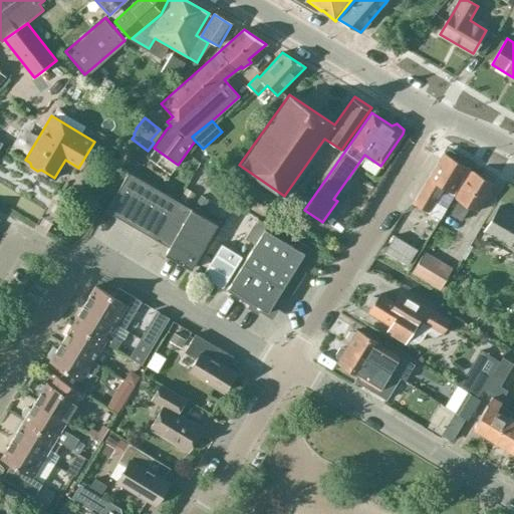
[(413,202),(428,211),(442,188),(452,194),(468,167),(443,152),(413,202)]
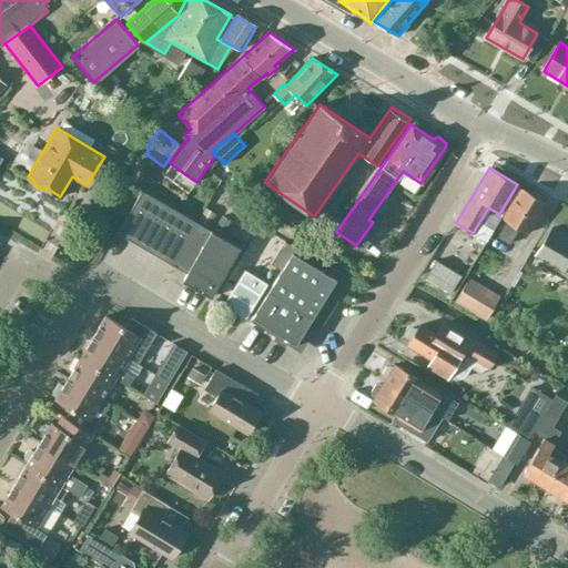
[(518,227),(526,233),(546,201),(521,186),(503,217),(506,220),(497,235),(509,243),(518,227)]
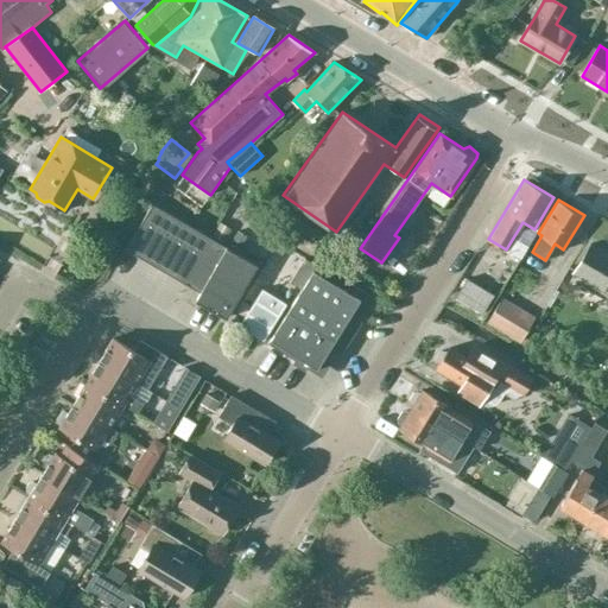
[(195,301),(219,315),(225,317),(254,263),(150,204),(125,248),(200,291),(195,301)]
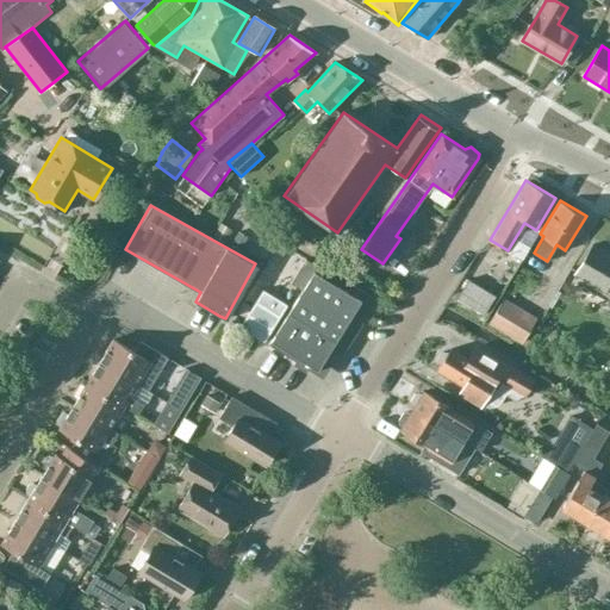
[(577,273),(609,292),(609,254),(593,244),(577,273)]
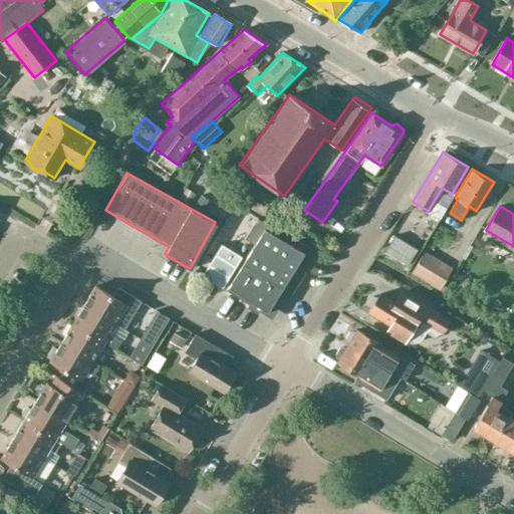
[(252,244),(247,254),(290,281),(298,277),(314,251),(290,235),(294,228),(273,215),(268,223),(257,216),(243,238),(252,244)]
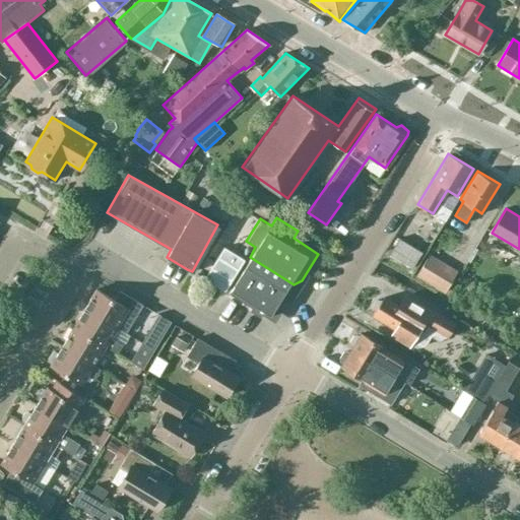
[(399,237),(389,253),(412,267),(421,251),(399,237)]
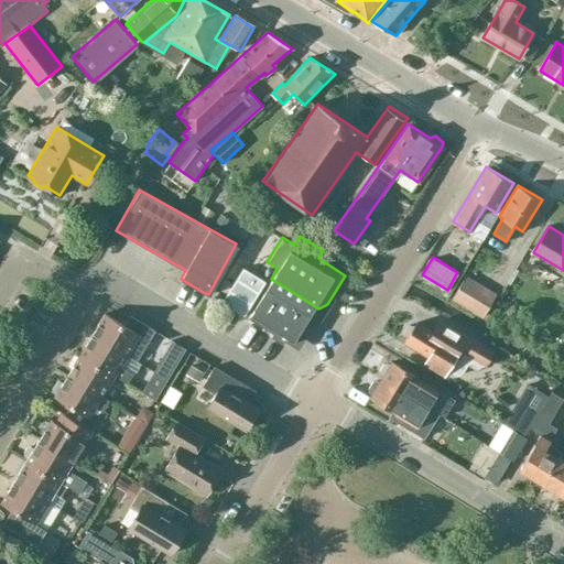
[(465,275),(451,299),(481,317),(496,294),(465,275)]
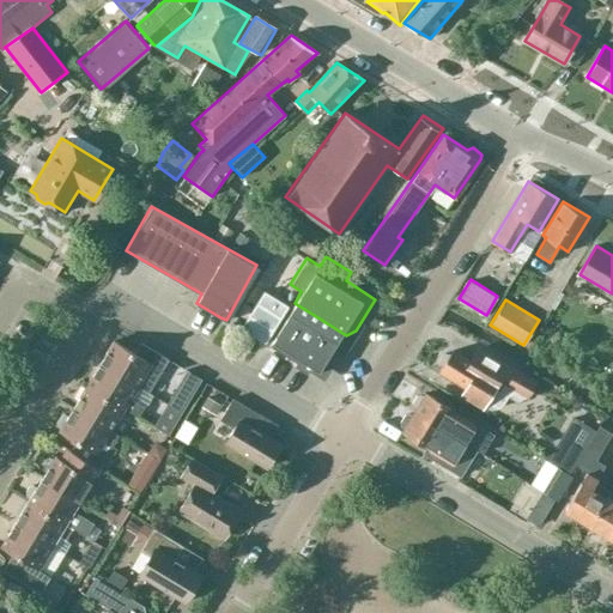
[(307,364),(322,374),(346,335),(295,303),(268,345),(298,364),(307,364)]
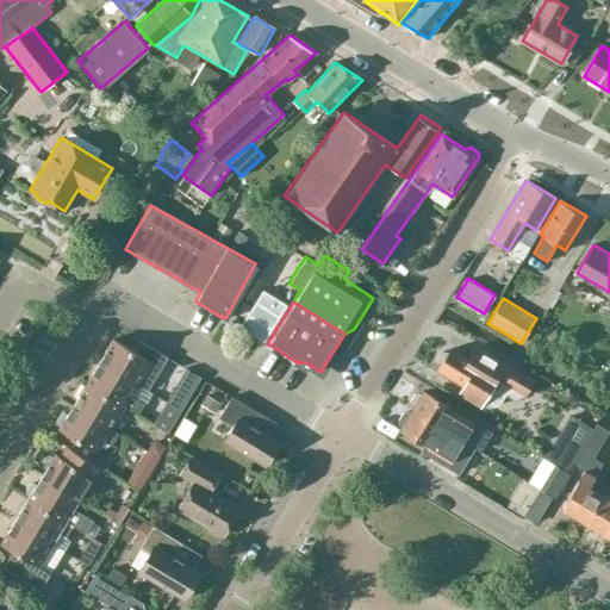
[(114,340),(100,362),(137,385),(144,372),(155,378),(168,358),(141,342),(135,353),(114,340)]
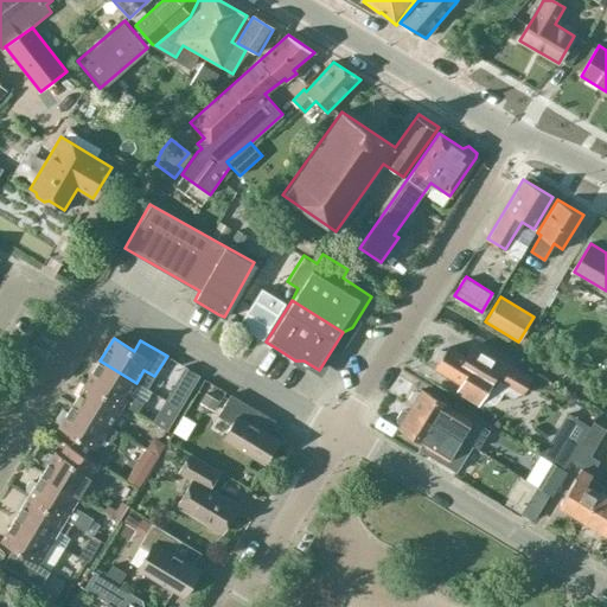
[(477,345),(468,358),(448,346),(446,350),(441,350),(435,358),(439,363),(436,366),(464,383),(460,390),(481,402),(485,403),(489,406),(493,404),(497,402),(500,400),(505,391),(515,397),(523,395),(532,378),(477,345)]
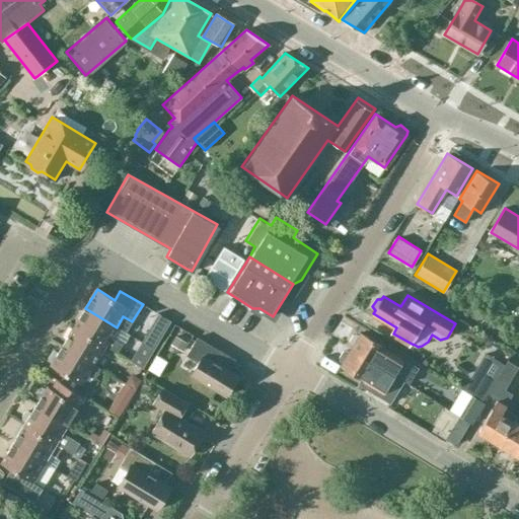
[(110,336),(117,327),(85,308),(74,327),(104,347),(105,346),(119,354),(124,345),(110,336)]
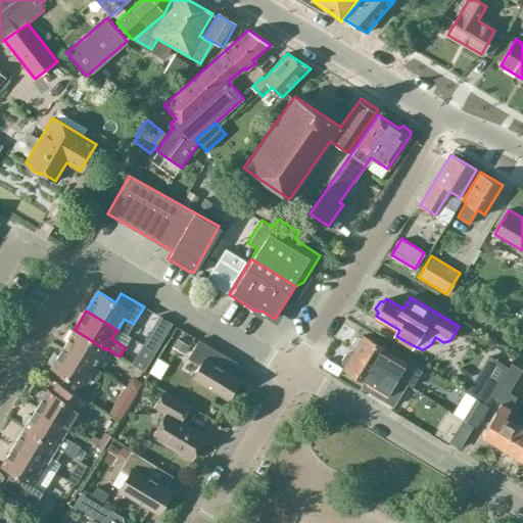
[(159,317),(143,345),(154,352),(172,324),(159,317)]
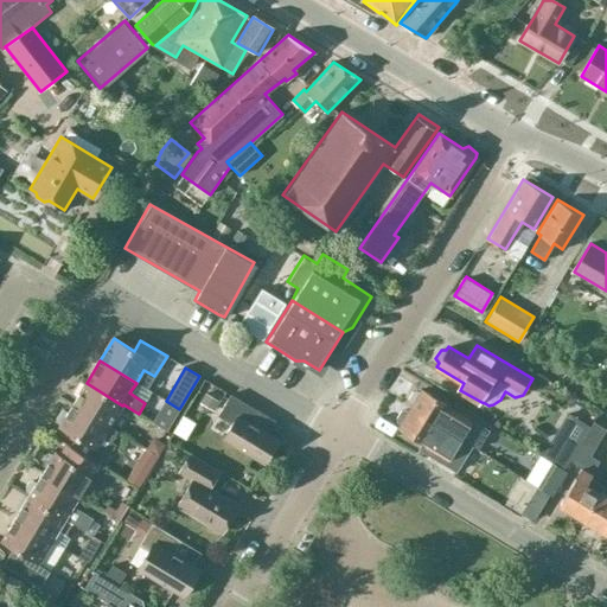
[(109,426),(122,406),(87,383),(72,406),(116,433),(117,430),(109,426)]
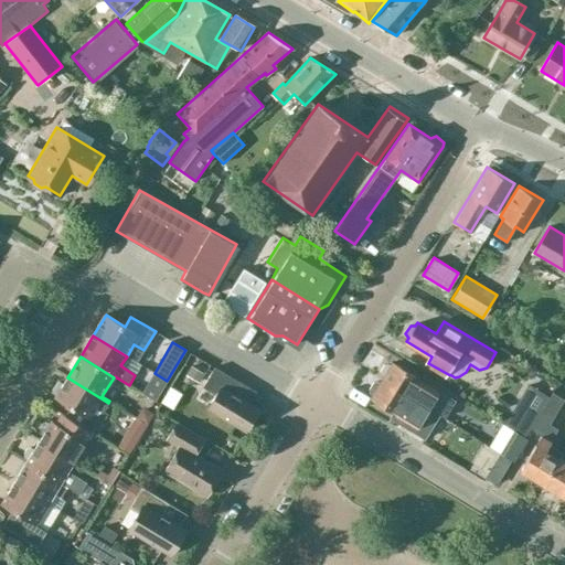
[(445,418),(455,401),(417,377),(418,377),(407,371),(393,362),(392,364),(388,363),(384,364),(380,371),(381,375),(384,377),(382,380),(424,405),(438,414),(445,418)]
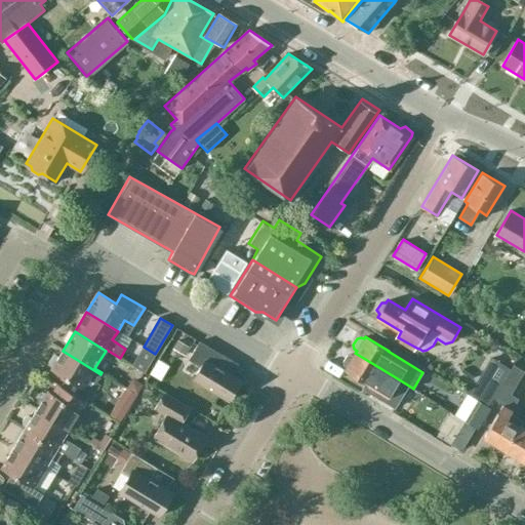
[(220,355),(198,340),(187,360),(199,367),(192,379),(227,400),(238,380),(214,366),(220,355)]
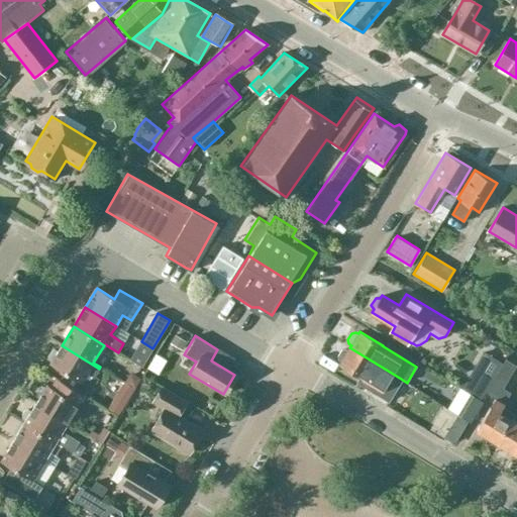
[(141,341),(130,359),(142,367),(152,348),(141,341)]
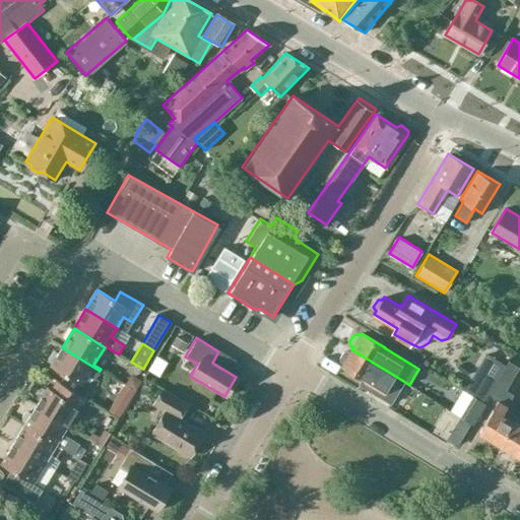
[(95,378),(100,371),(62,347),(51,367),(65,376),(61,383),(84,396),(88,388),(92,391),(99,381),(95,378)]
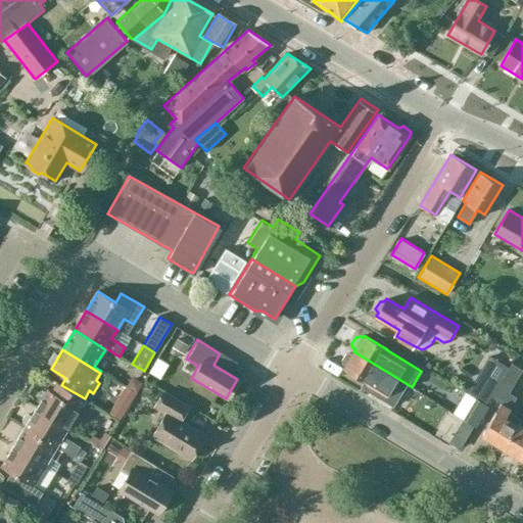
[(167,371),(176,355),(163,349),(155,364),(167,371)]
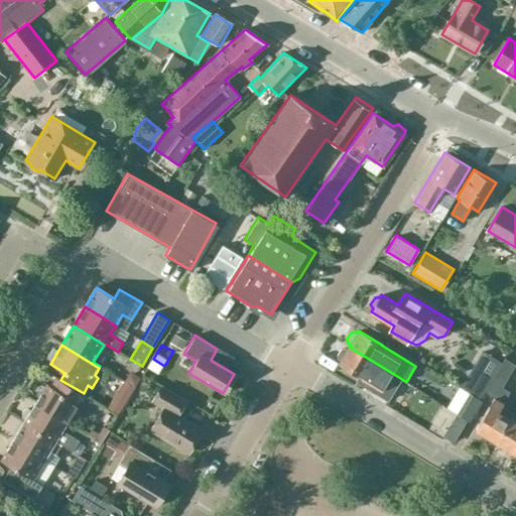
[(341,349),(337,355),(338,359),(341,361),(340,363),(361,376),(358,381),(387,399),(400,378),(387,370),(349,347),(348,349),(345,348),(341,349)]
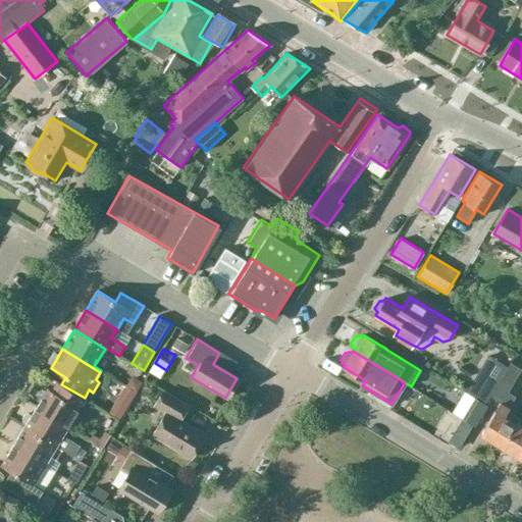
[(490,398),(500,404),(510,409),(517,397),(509,393),(521,370),(511,364),(490,398)]
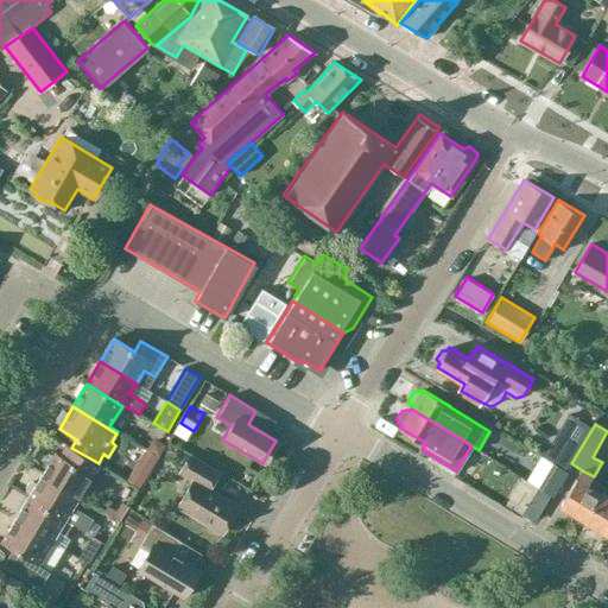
[(563,432),(546,460),(558,467),(563,469),(580,442),(563,432)]
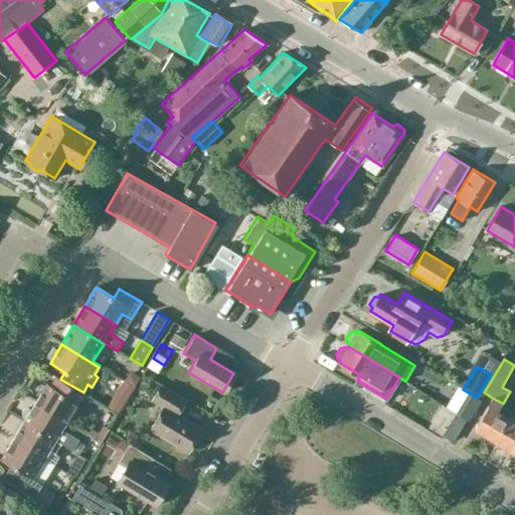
[(36,393),(38,396),(35,401),(65,420),(76,402),(81,405),(88,395),(83,392),(60,379),(54,388),(46,383),(44,386),(41,385),(38,386),(35,390),(36,393)]
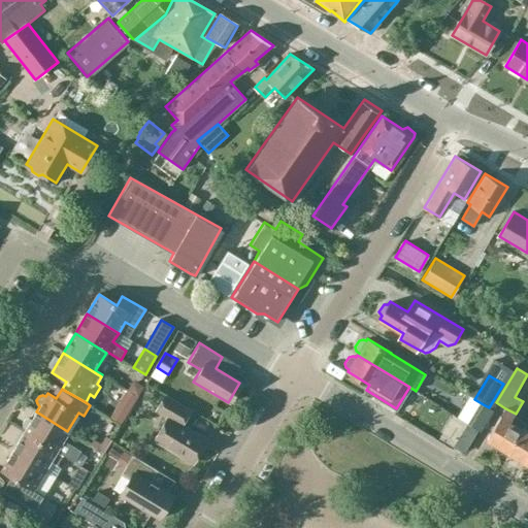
[(126,391),(109,417),(122,424),(138,398),(126,391)]
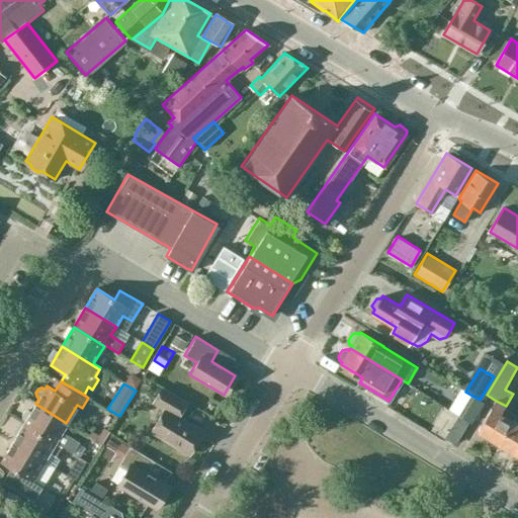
[(163,410),(150,432),(187,454),(201,431),(176,416),(184,402),(161,387),(152,403),(163,410)]
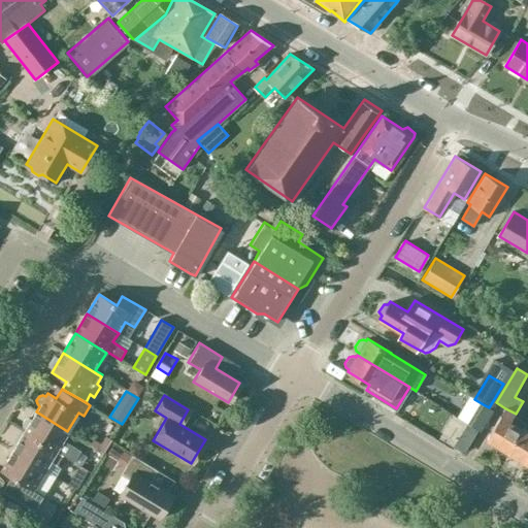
[(474,399),(462,420),(471,426),(482,431),(493,410),(489,407),(485,405),(474,399)]
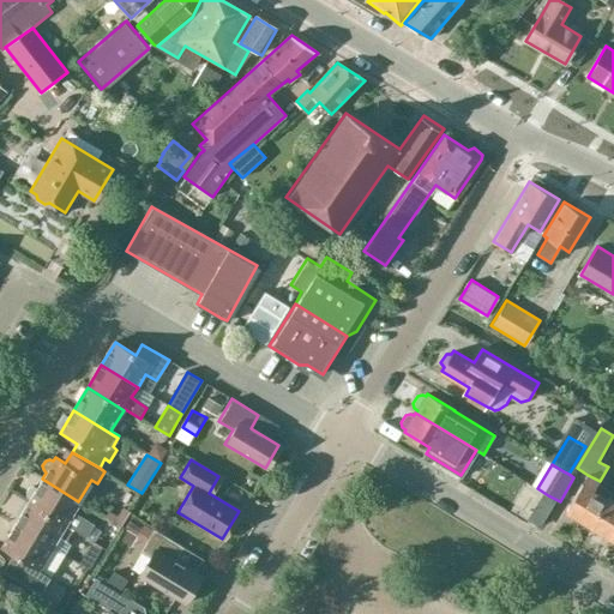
[(566,511),(590,527),(607,498),(611,492),(597,483),(600,481),(588,475),(566,511)]
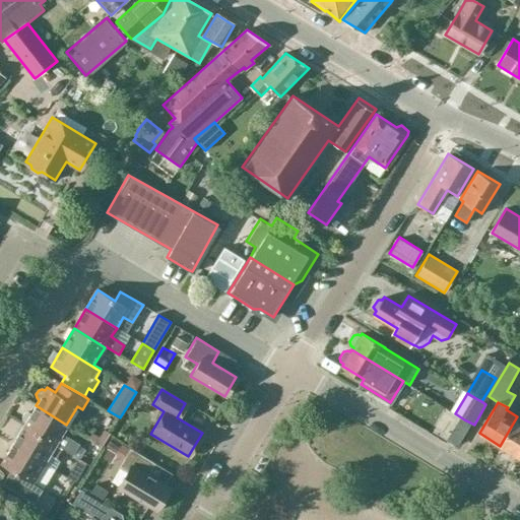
[(62,433),(66,425),(36,405),(30,413),(27,412),(23,413),(21,417),(21,421),(24,424),(23,425),(61,448),(72,454),(79,443),(62,433)]
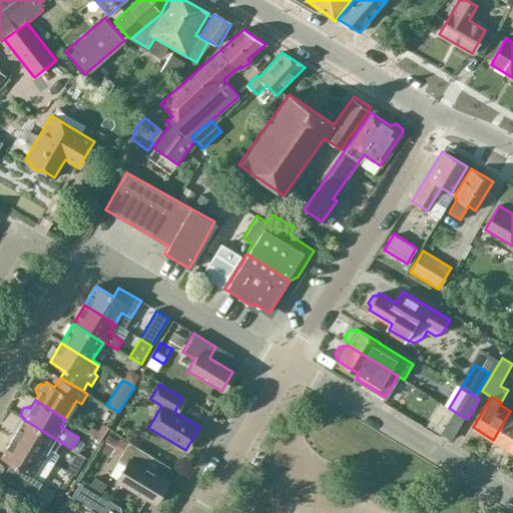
[(512,419),(507,416),(493,440),(512,451),(512,419)]
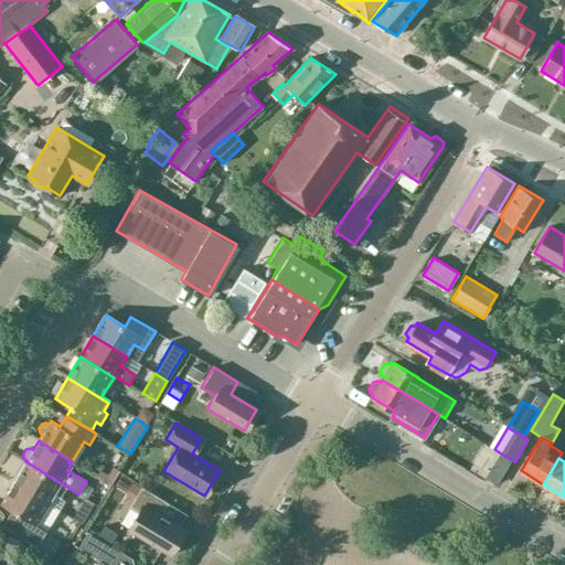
[(61,497),(66,487),(25,461),(13,482),(46,503),(53,492),(61,497)]
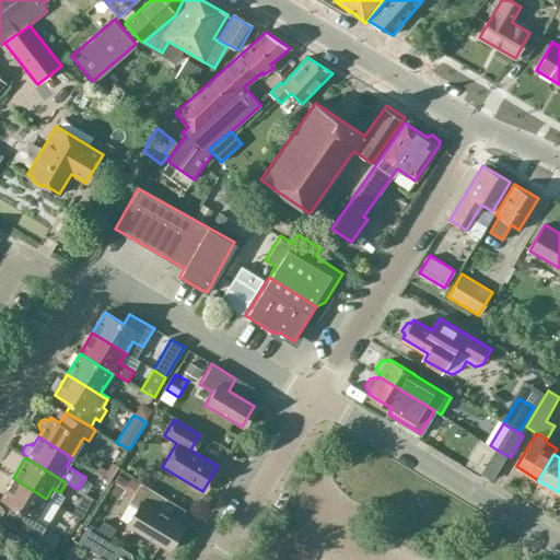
[(0,499),(11,505),(2,521),(36,541),(46,525),(34,518),(46,499),(13,478),(0,499)]
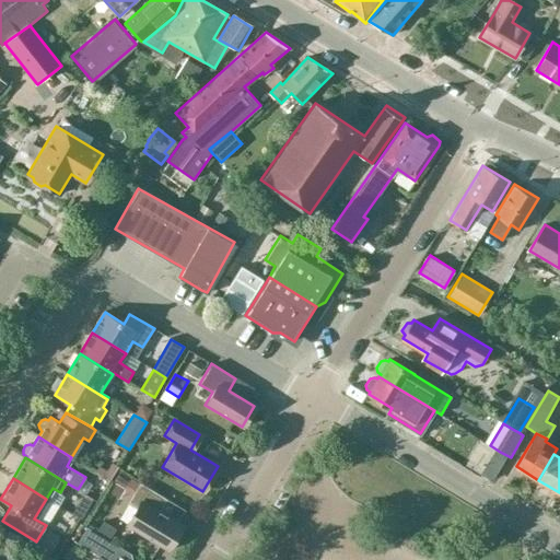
[(136,508),(126,524),(166,549),(181,525),(159,511),(166,499),(139,482),(127,503),(136,508)]
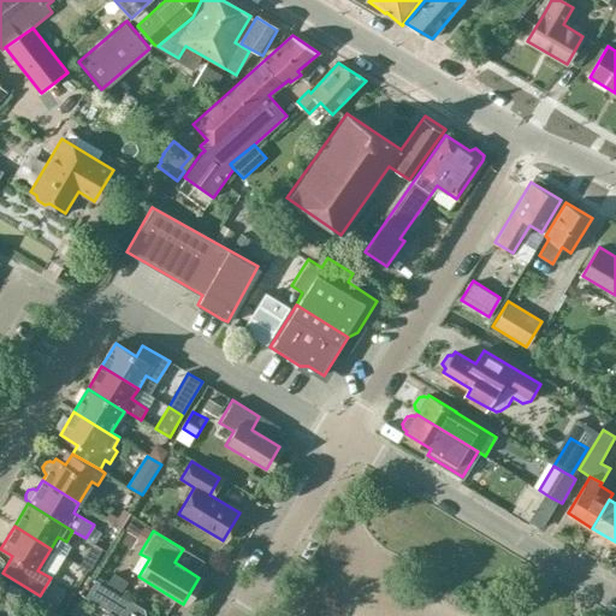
[(96,580),(88,593),(124,615),(116,615),(108,612),(106,615),(138,615),(143,609),(96,580)]
